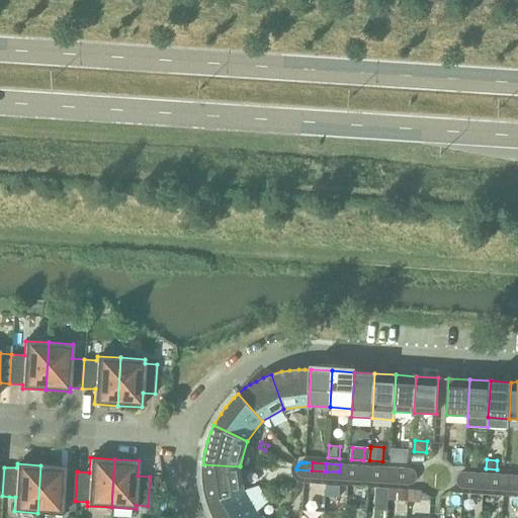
[(208,502),(243,491),(240,466),(203,464),(203,471),(204,482),(206,494),(208,502)]
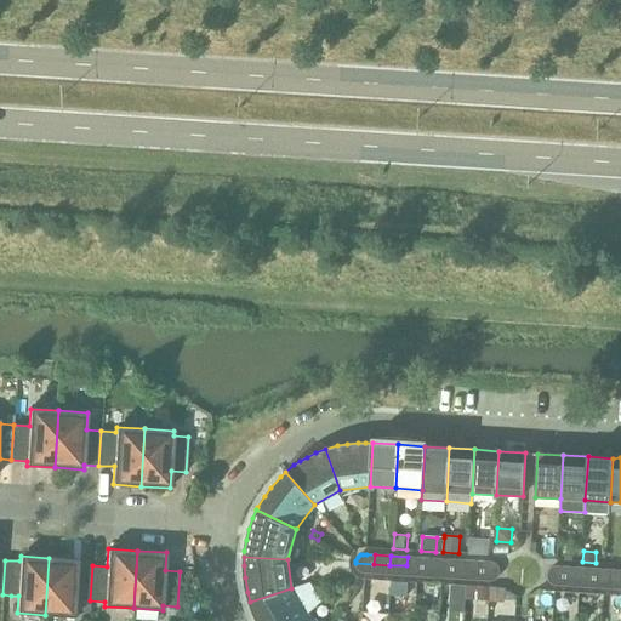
[(406,565),(422,567),(423,558),(408,557),(406,565)]
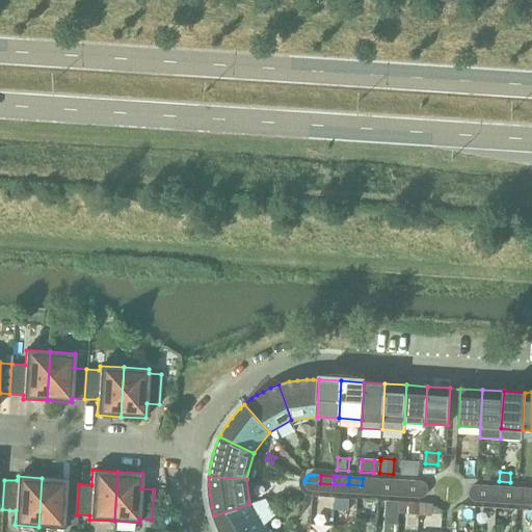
[(64,513),(77,514),(79,484),(67,483),(67,479),(42,478),(38,527),(63,528),(64,513)]
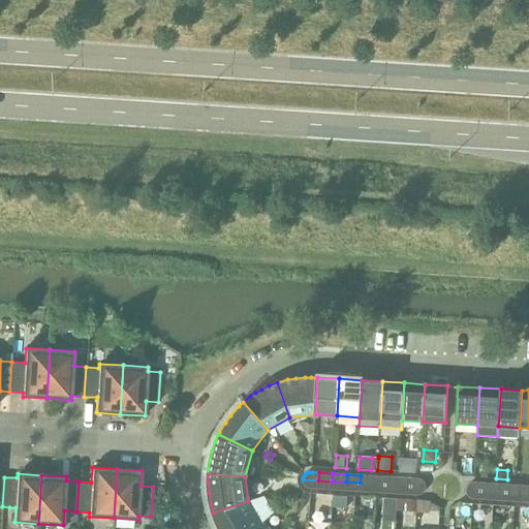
[(360,483),(373,484),(373,475),(361,475),(360,483)]
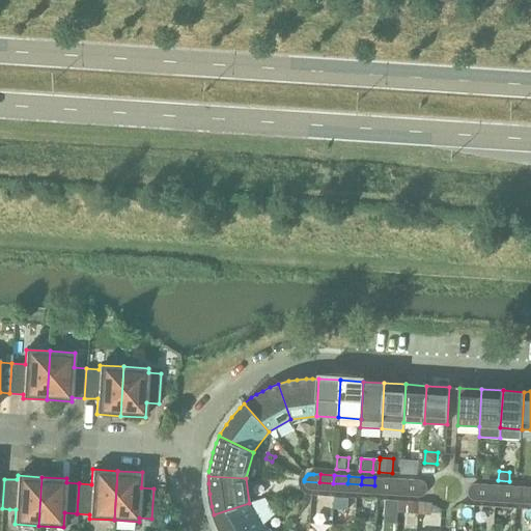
[(374,485),(387,486),(388,478),(374,477),(374,485)]
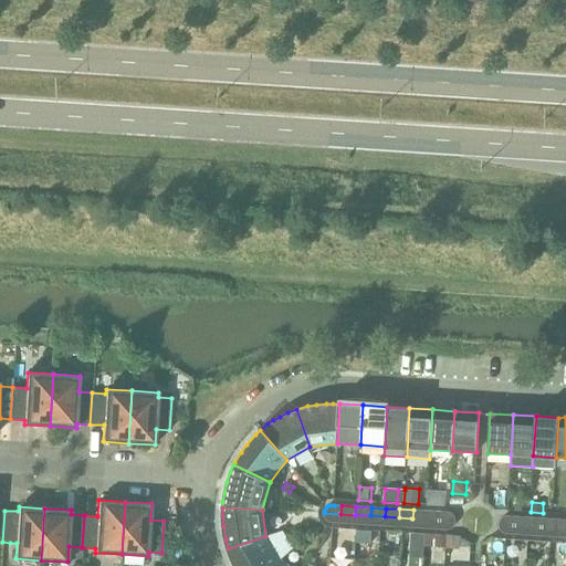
[(412,519),(426,520),(426,511),(413,510),(412,519)]
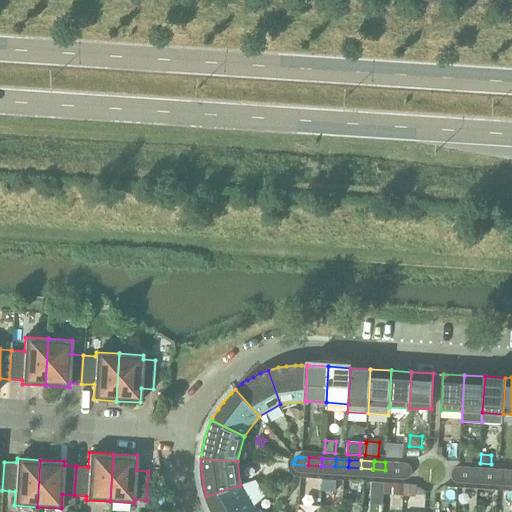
[(385,470),(397,470),(398,463),(385,462),(385,470)]
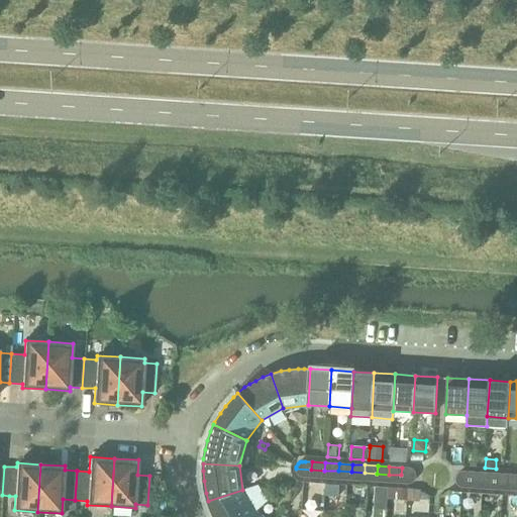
[(408,468),(402,468),(401,475),(416,476),(416,473),(414,471),(411,469),(408,468)]
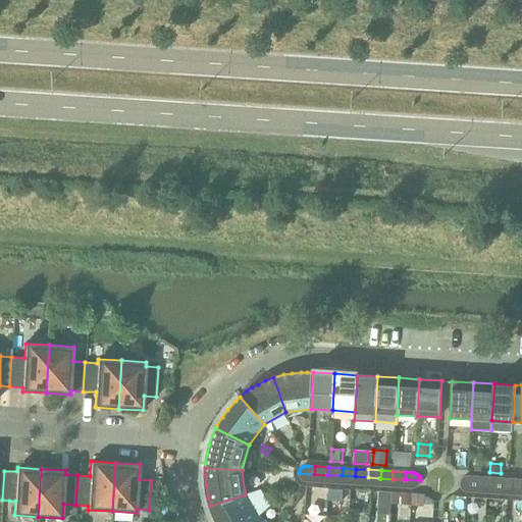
[(314,474),(299,473),(299,474),(299,476),(300,478),(302,480),(305,481),(313,482),(314,474)]
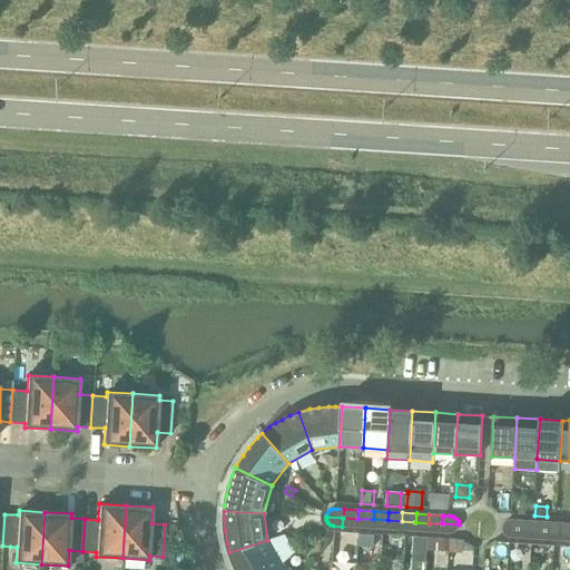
[(357,528),(357,519),(343,518),(342,527),(357,528)]
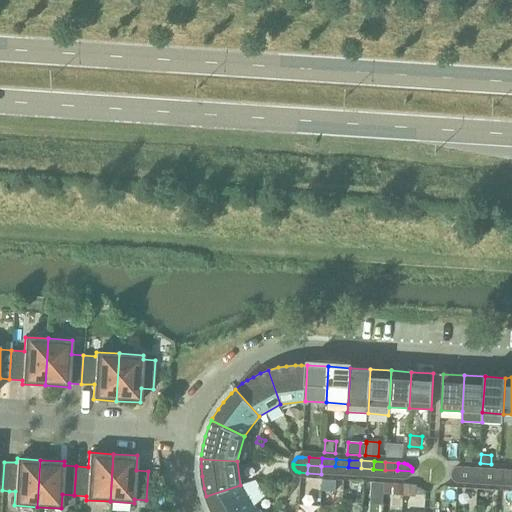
[(321,466),(321,474),(335,474),(335,466),(321,466)]
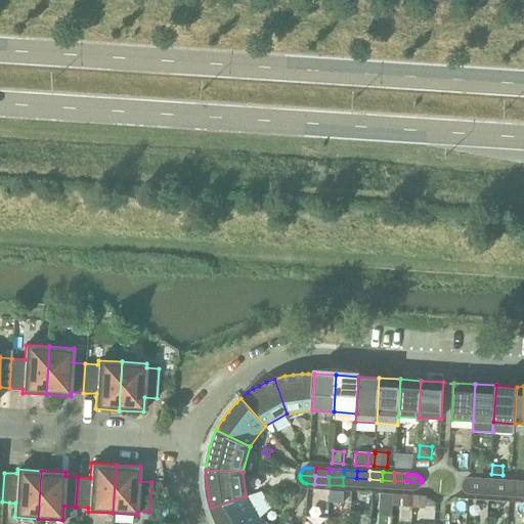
[(356,486),(356,478),(343,477),(343,485),(356,486)]
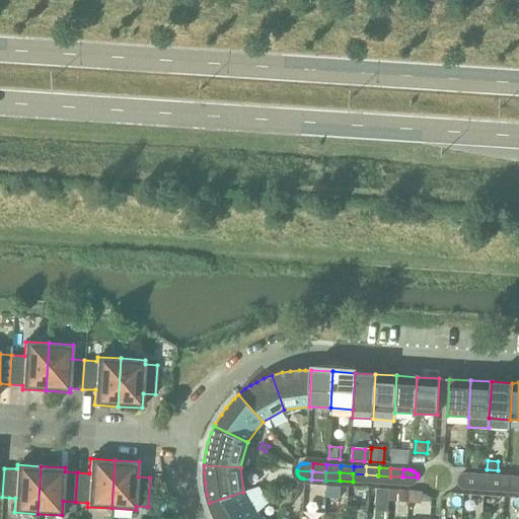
[(353,473),(353,482),(365,483),(366,474),(353,473)]
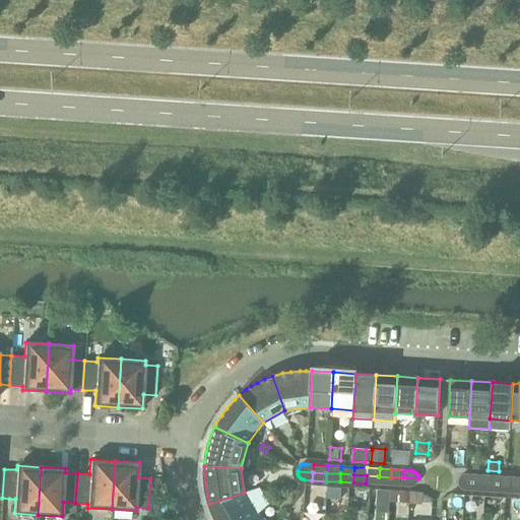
[(473,474),(466,474),(463,474),(461,476),(459,478),(458,480),(458,481),(472,482),(473,474)]
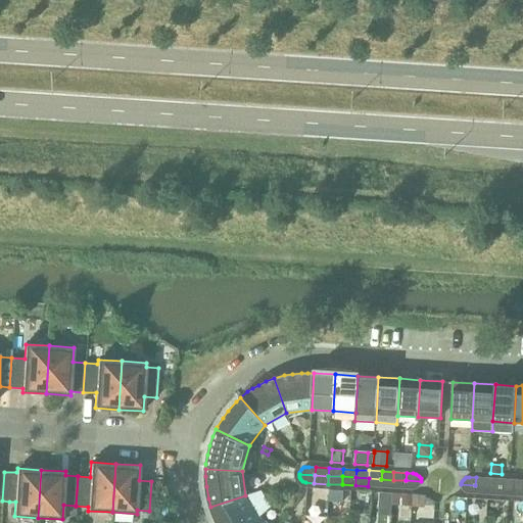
[(476,477),(475,485),(488,486),(488,478),(476,477)]
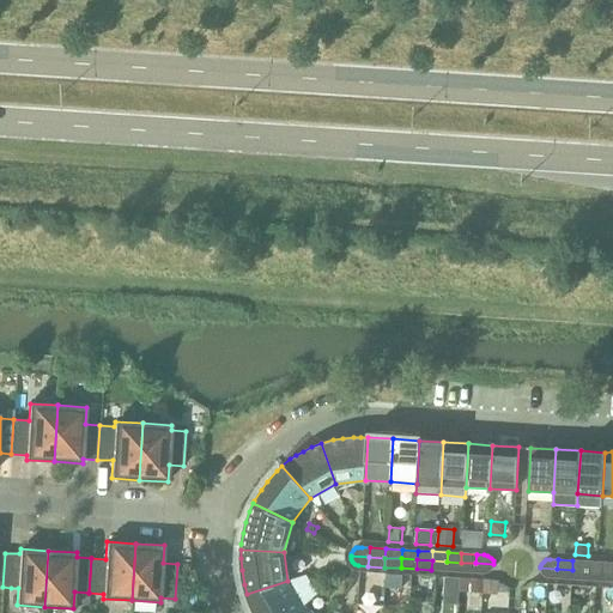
[(447,571),(447,562),(432,560),(431,570),(447,571)]
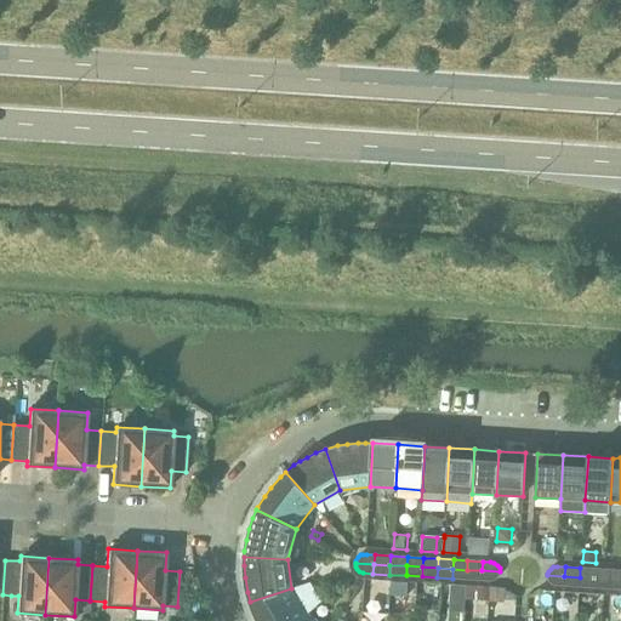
[(594,579),(594,569),(580,568),(580,577),(594,579)]
